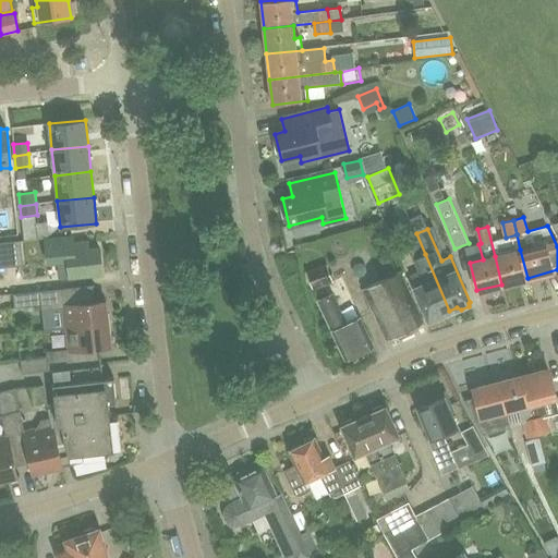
[(87,249),(87,242),(72,243),(72,237),(45,240),(48,265),(68,263),(70,278),(101,274),(99,247),(87,249)]
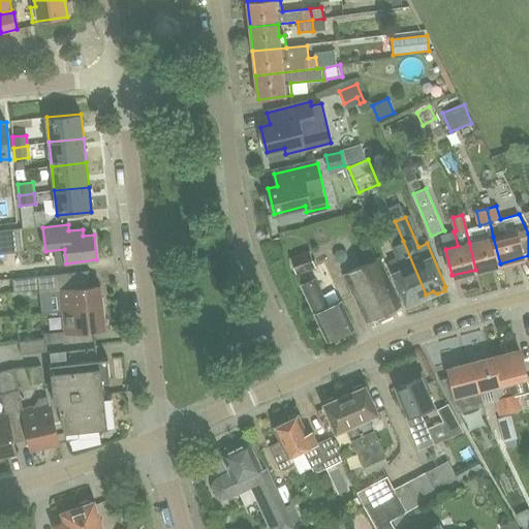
[(0,253),(23,251),(21,228),(0,229),(0,253)]
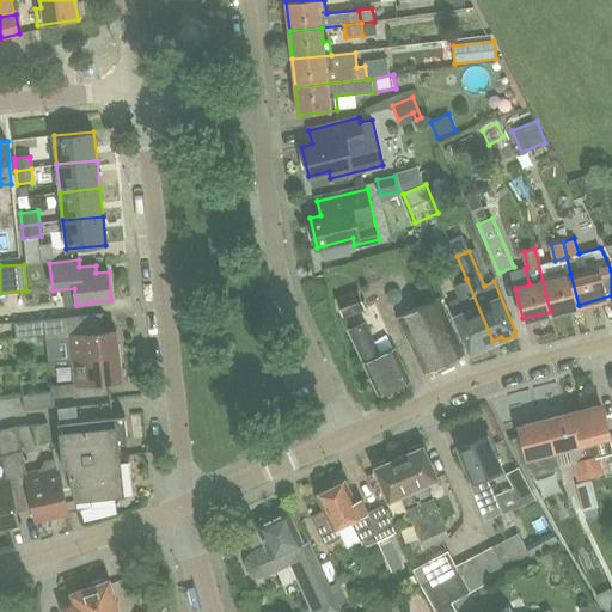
[(579,305),(570,274),(543,281),(550,312),(579,305)]
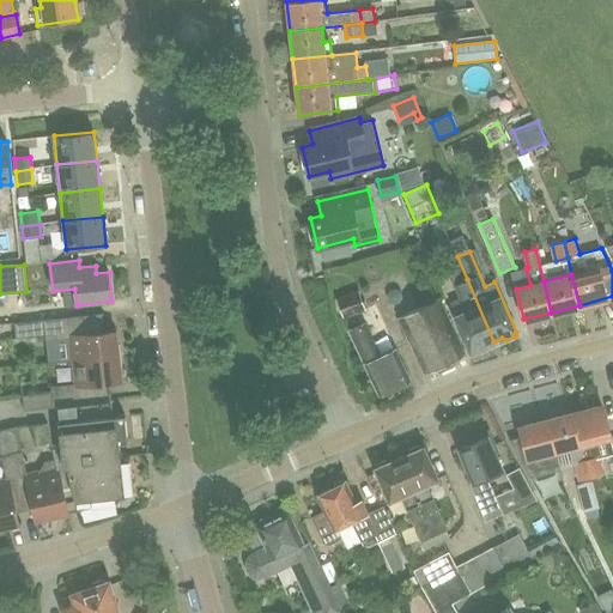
[(493,341),(467,279),(455,284),(461,297),(451,302),(457,315),(456,316),(471,351),(473,350),(477,352),(485,349),(485,345),(493,341)]
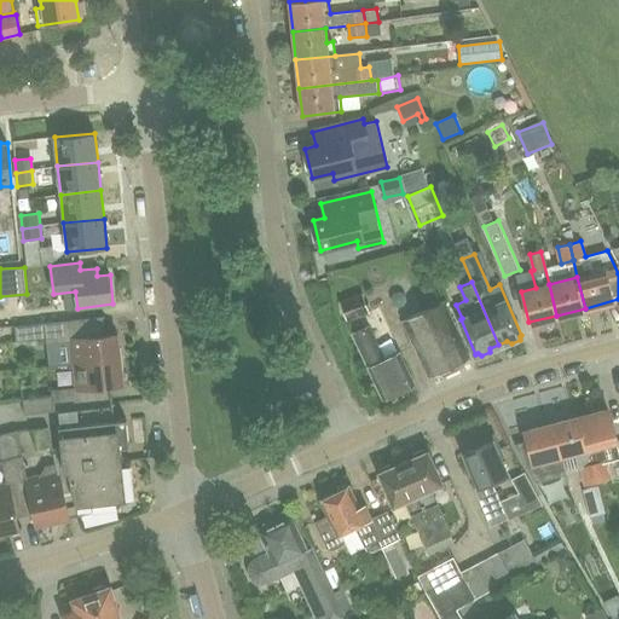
[(369,312),(362,293),(341,300),(347,319),(369,312)]
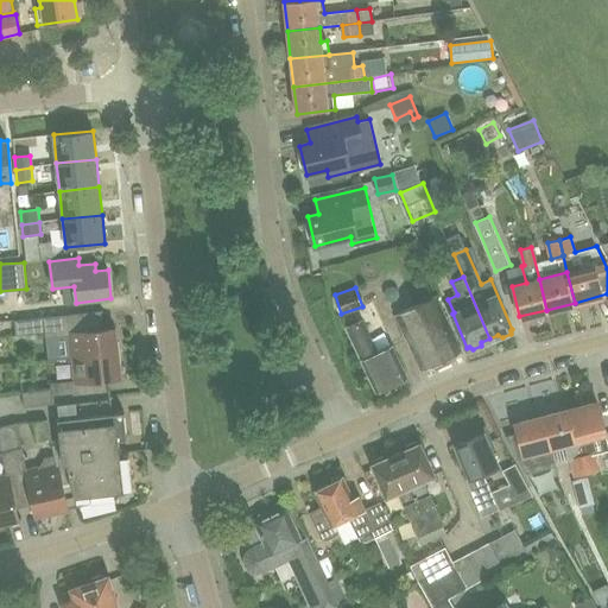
[(396,314),(422,369),(432,365),(434,367),(437,367),(450,361),(451,358),(451,355),(462,350),(436,295),(396,314)]
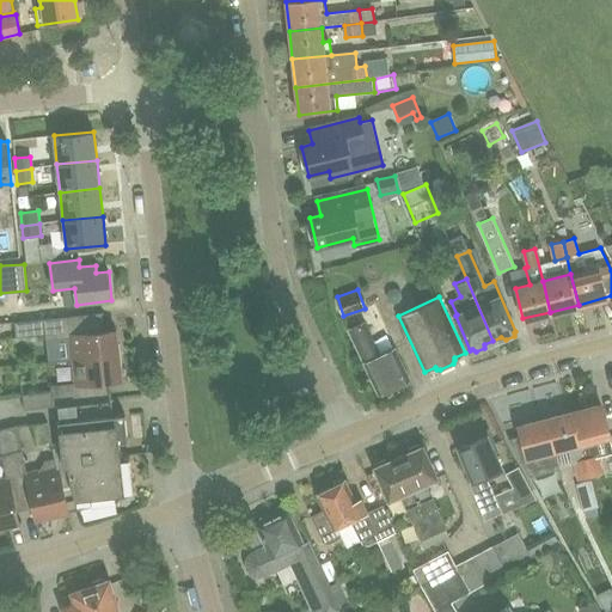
[(103,331),(101,313),(13,323),(16,338),(44,335),(46,341),(68,338),(72,360),(121,355),(118,340),(116,341),(115,330),(103,331)]
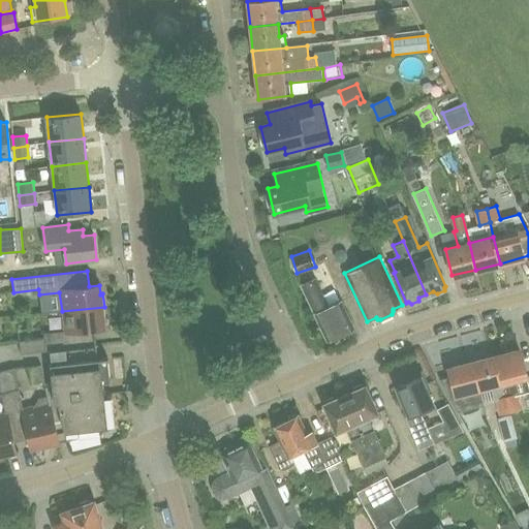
[(301,283),(328,340),(354,328),(342,301),(329,307),(315,277),(301,283)]
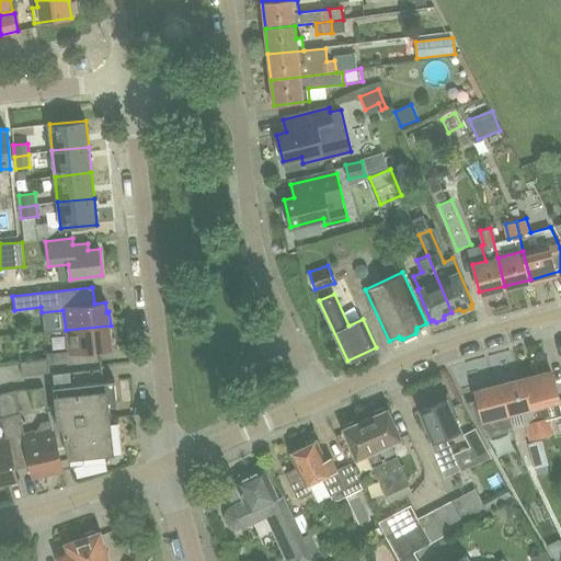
[(112,339),(111,325),(66,330),(68,351),(46,353),(46,358),(20,362),(22,376),(101,367),(100,350),(111,348),(110,340),(112,339)]
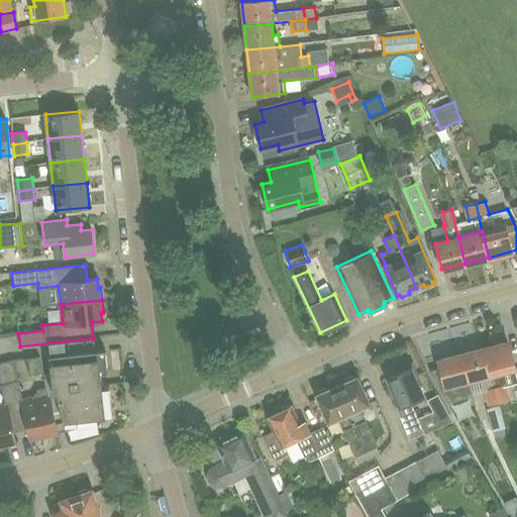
[(507,388),(516,385),(516,371),(509,343),(486,349),(501,403),(510,400),(507,388)]
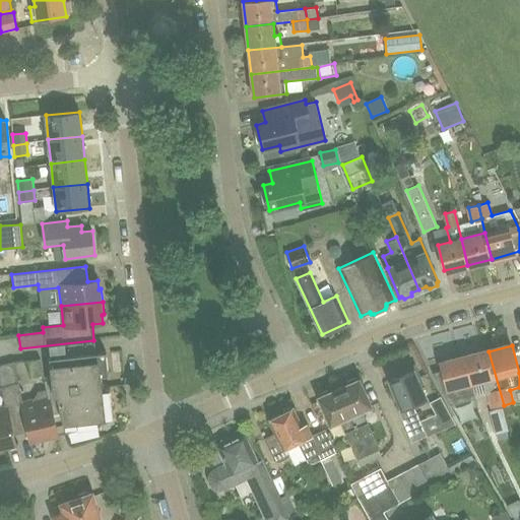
[(113,417),(109,386),(102,387),(100,376),(108,376),(106,351),(49,358),(51,379),(44,381),(46,390),(47,389),(53,413),(60,411),(65,433),(100,425),(100,419),(113,417)]
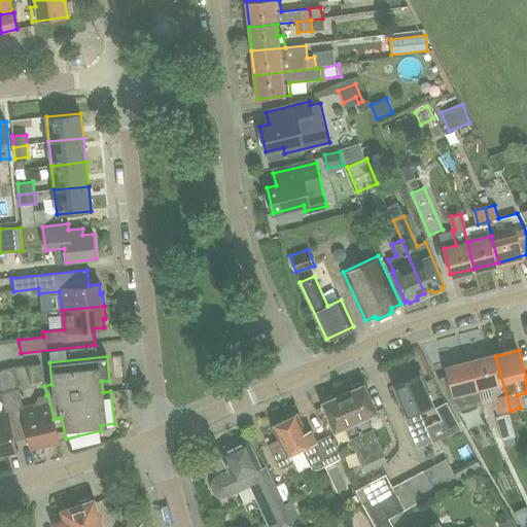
[(511,411),(495,356),(472,363),(480,390),(490,387),(497,414),(511,411)]
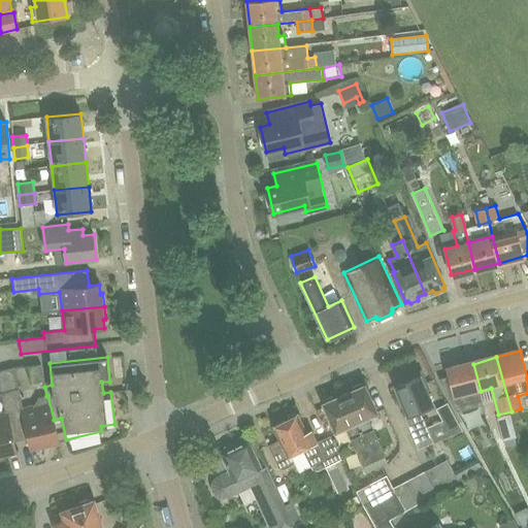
[(44,382),(40,364),(27,366),(31,385),(44,382)]
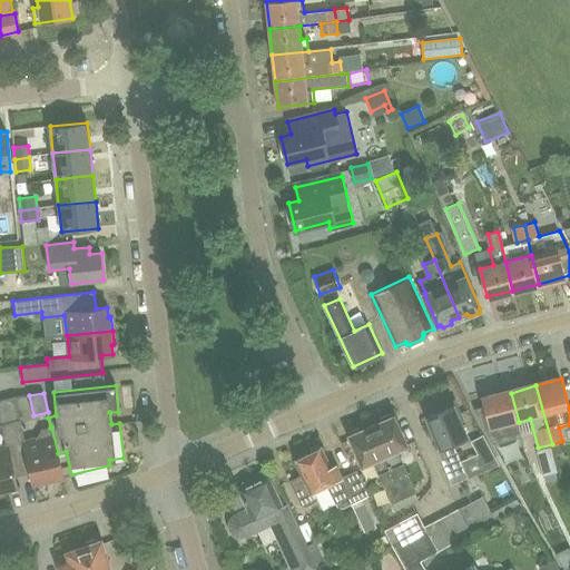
[(519,422),(511,393),(485,400),(493,429),(505,425),(512,453),(527,451),(519,422)]
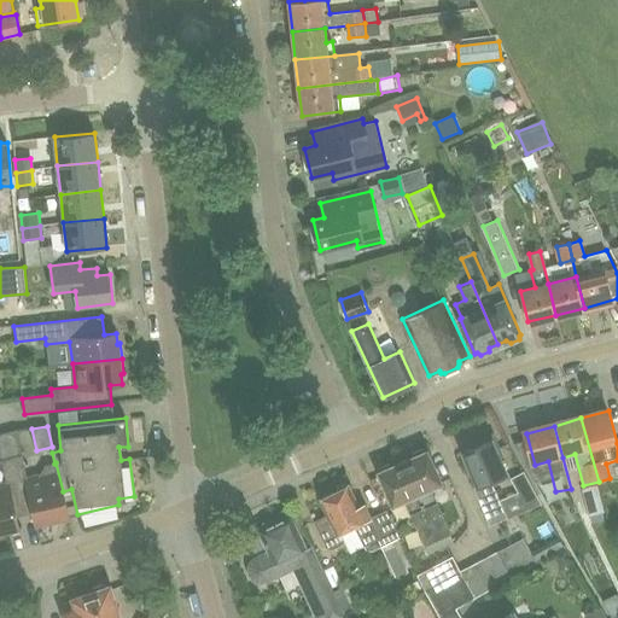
[(25,478),(27,478),(16,430),(0,433),(0,459),(6,483),(0,484),(0,535),(10,534),(9,530),(18,528),(16,517),(33,513),(34,512),(25,478)]
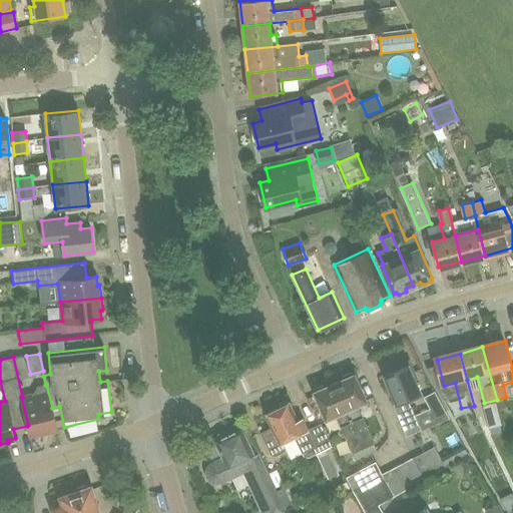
[(397,371),(386,376),(397,402),(393,403),(407,436),(421,430),(409,400),(422,394),(415,380),(418,379),(410,362),(396,368),(397,371)]
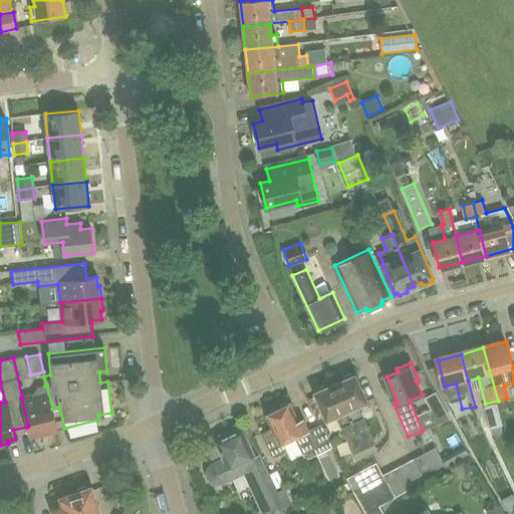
[(367,404),(355,375),(353,376),(352,374),(344,378),(345,380),(335,384),(364,450),(375,445),(369,430),(359,408),(367,404)]
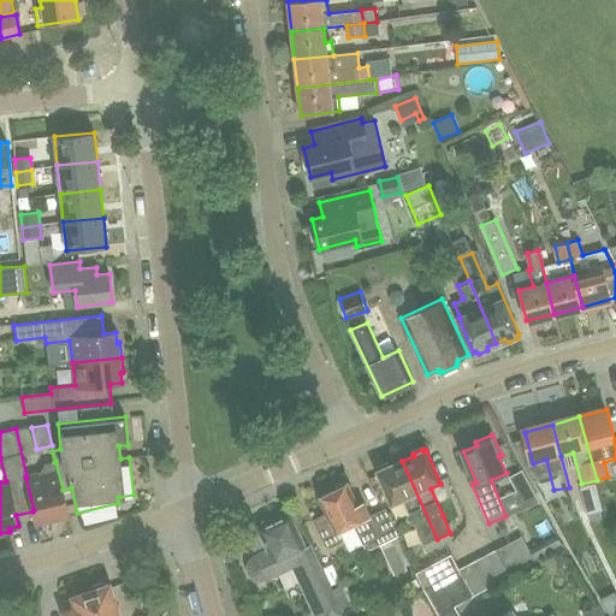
[(67,515),(63,490),(55,461),(54,462),(45,463),(39,474),(27,477),(25,477),(34,510),(33,511),(35,522),(67,515)]
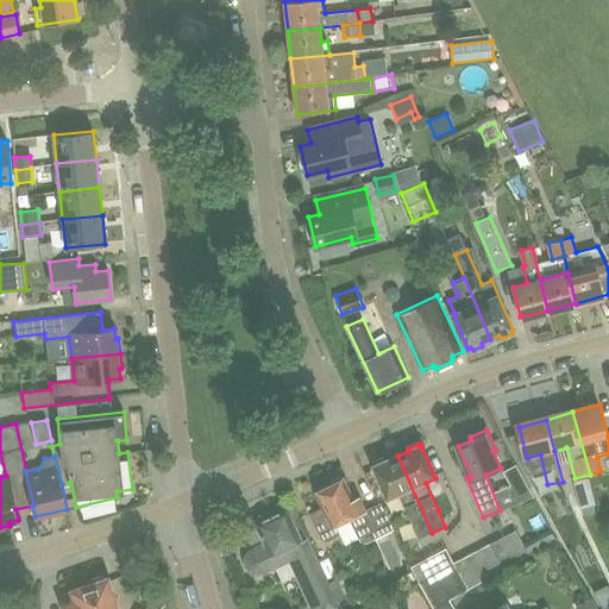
[(432,533),(397,456),(387,460),(385,457),(375,462),(377,465),(375,466),(389,498),(399,494),(412,521),(419,539),(432,533)]
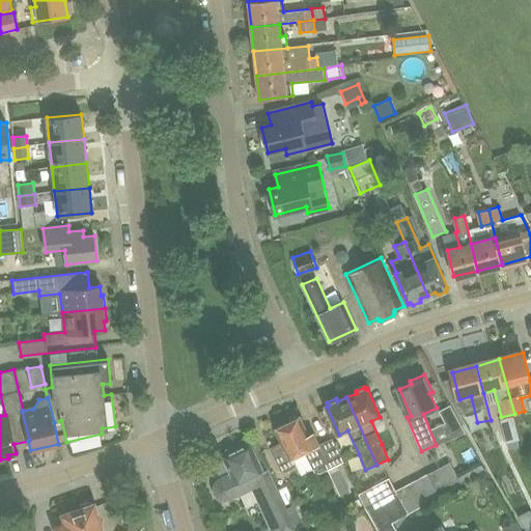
[(463,428),(450,406),(440,411),(452,435),(463,428)]
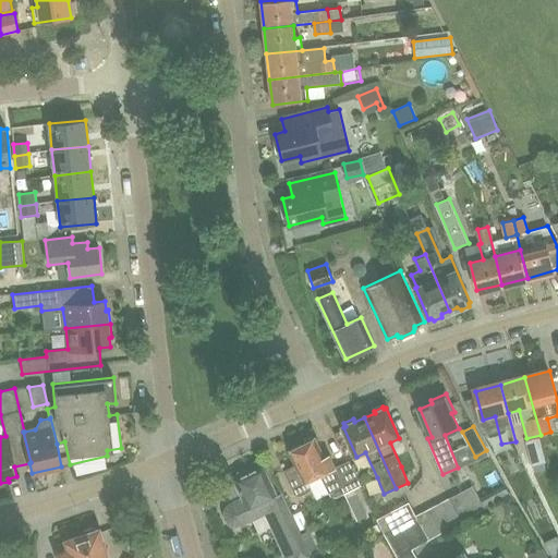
[(336,469),(329,457),(325,459),(315,438),(289,451),(296,465),(284,472),(295,495),(301,497),(310,493),(311,487),(308,482),(320,475),(329,494),(339,489),(342,496),(344,494),(359,521),(368,517),(367,513),(373,510),(362,486),(350,461),(336,469)]
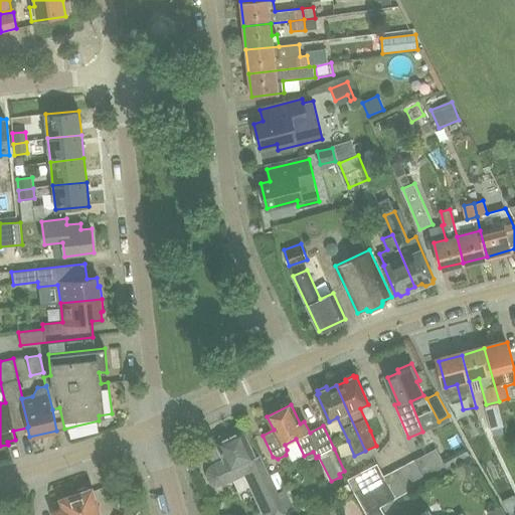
[(507,427),(504,415),(488,419),(492,432),(507,427)]
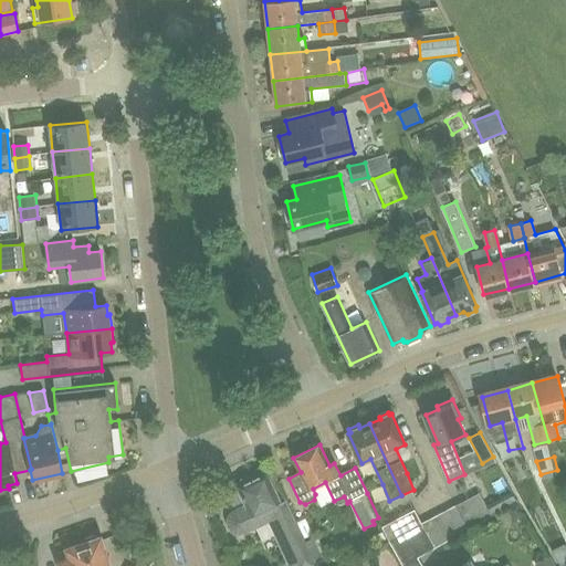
[(243,479),(240,483),(237,484),(247,505),(234,511),(232,513),(230,515),(228,519),(228,522),(228,525),(229,527),(231,531),(233,533),(236,534),(239,535),(242,534),(245,534),(272,521),(278,533),(275,534),(290,565),(316,565),(286,502),(281,505),(265,472),(253,478),(251,478),(248,477),(243,479)]
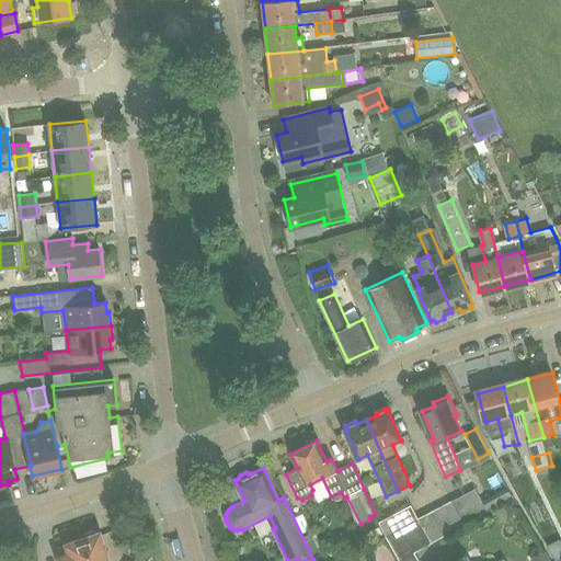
[(488,512),(477,489),(464,496),(476,518),(488,512)]
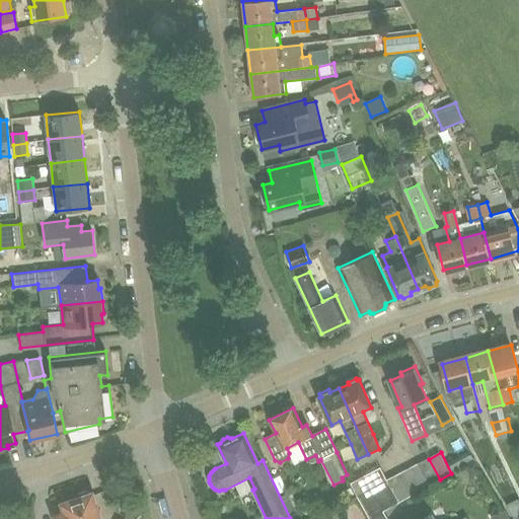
[(440,479),(429,459),(418,464),(429,486),(440,479)]
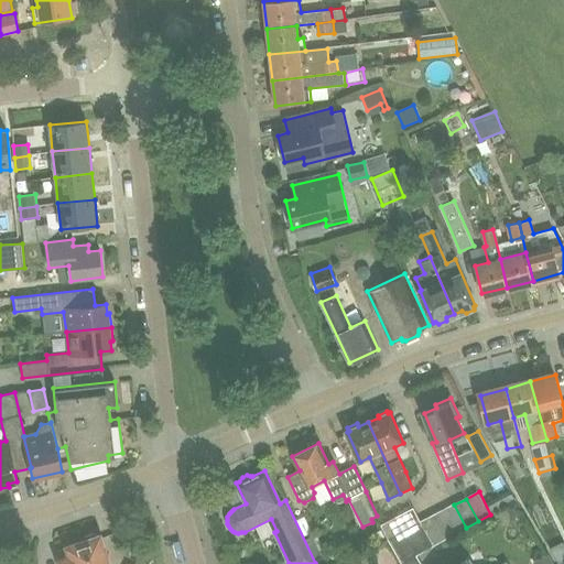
[(466,528),(454,505),(443,511),(455,534),(466,528)]
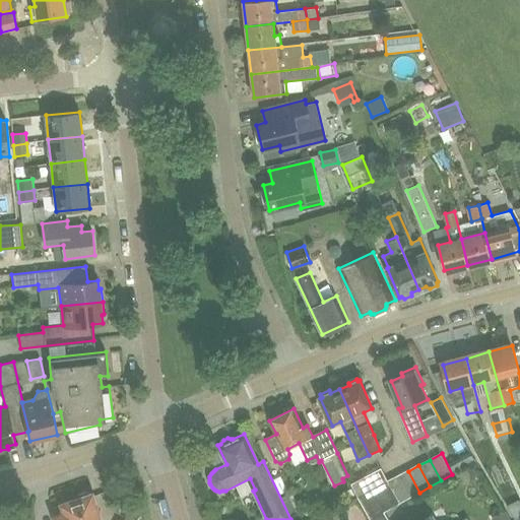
[(408,471),(397,476),(409,499),(419,493),(408,471)]
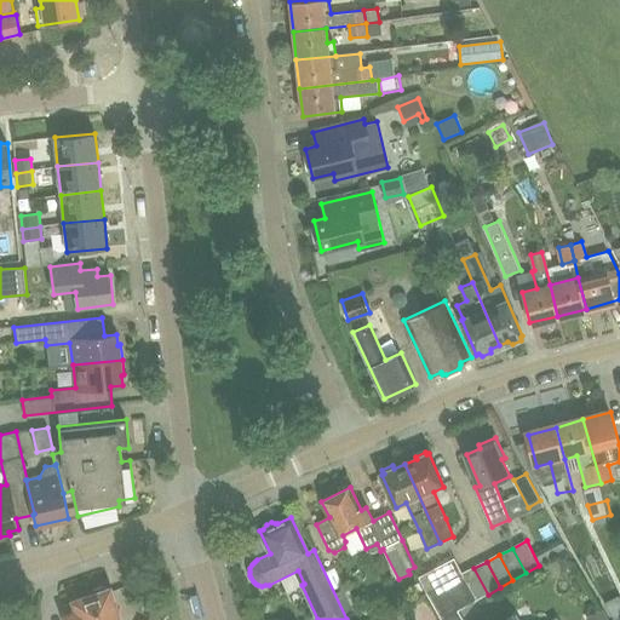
[(488,595),(474,568),(461,575),(475,601),(488,595)]
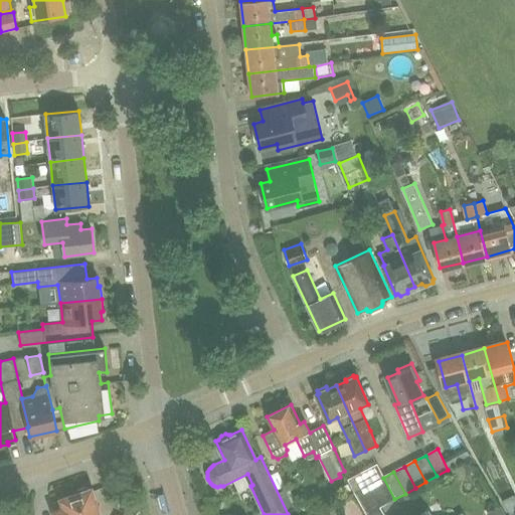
[(366,514),(394,499),(383,478),(354,494),(366,514)]
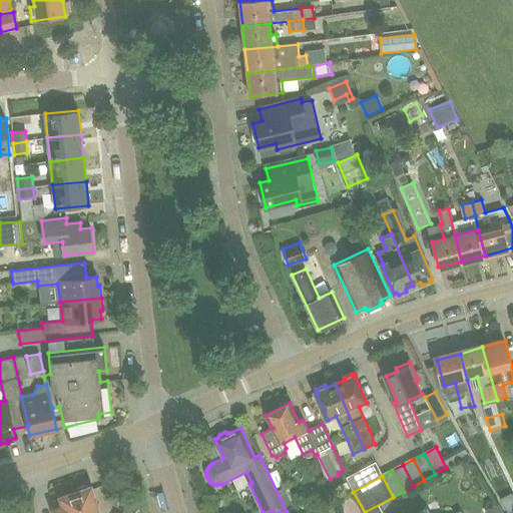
[(99,512),(90,486),(73,492),(78,506),(80,505),(82,512),(99,512)]
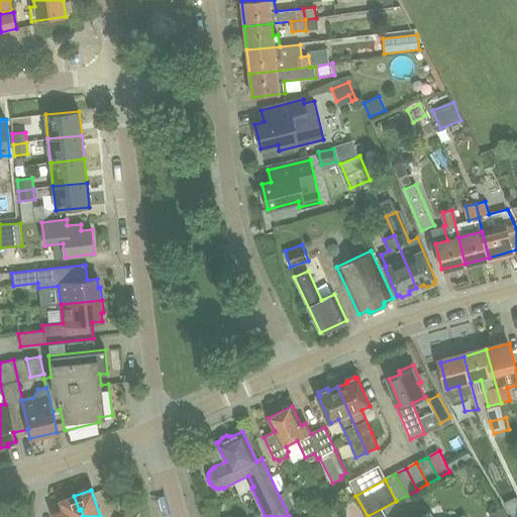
[(79,510),(74,496),(60,501),(63,510),(56,513),(52,516),(83,516),(81,509),(79,510)]
